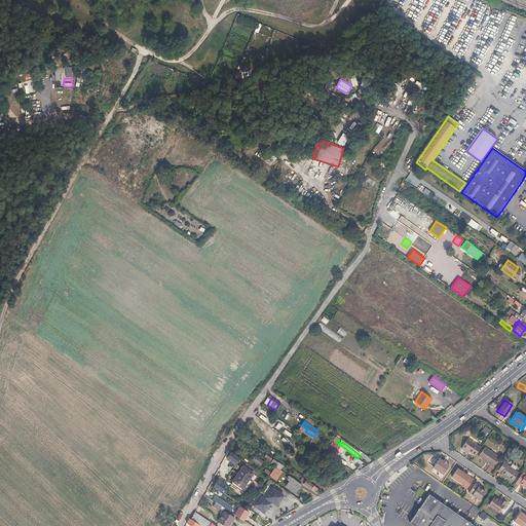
[(476,456),(481,448),(468,440),(462,449),(465,451),(466,450),(470,452),(476,456)]
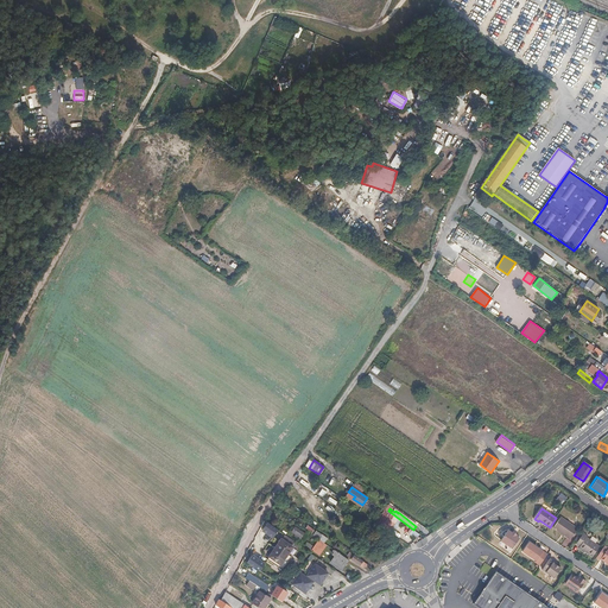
[(578,530),(562,518),(555,529),(571,539),(578,530)]
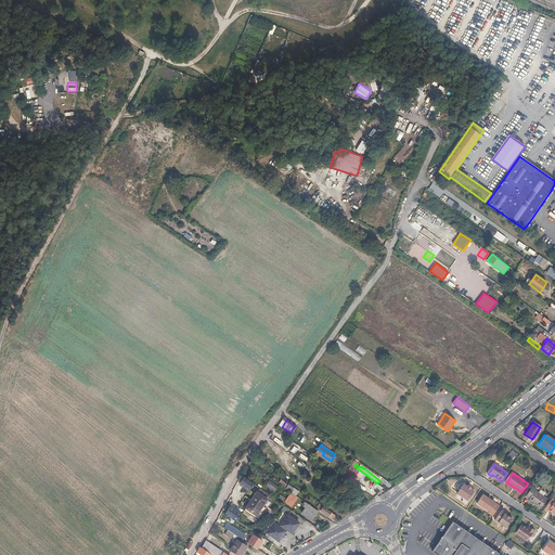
[(250,482),(241,476),(236,482),(246,489),(250,482)]
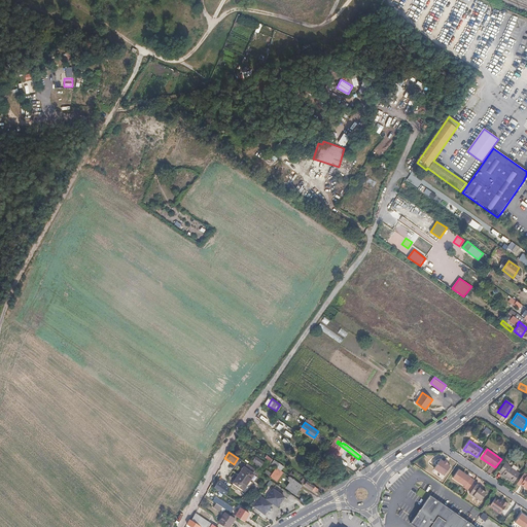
[(264,462),(255,457),(253,461),(261,466),(264,462)]
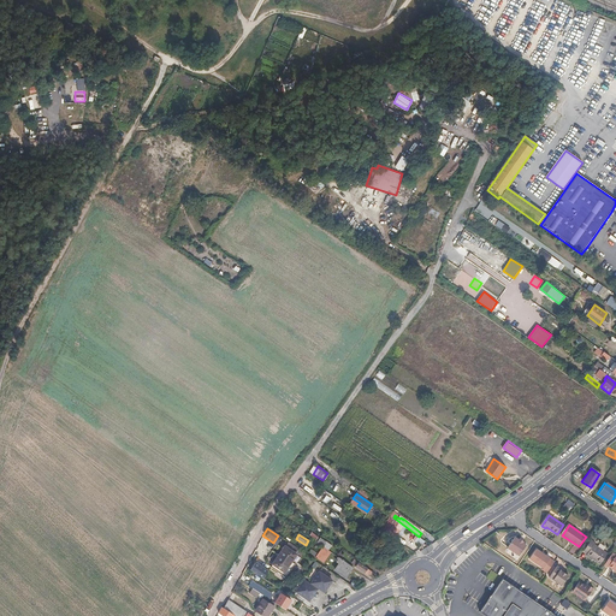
[(528,545),(515,538),(508,548),(520,556),(528,545)]
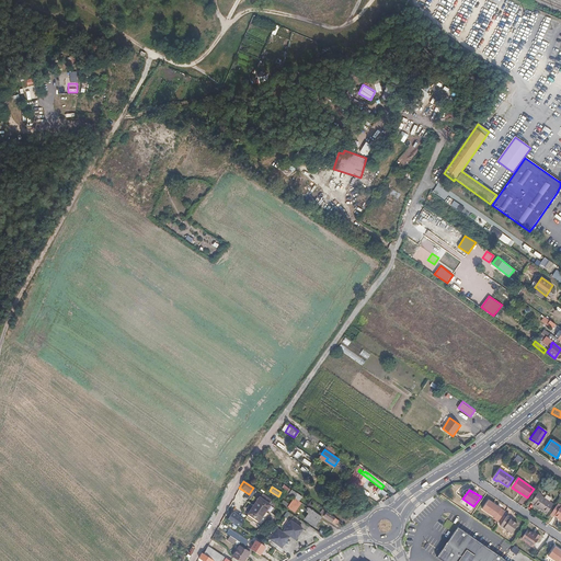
[(544,495),(539,492),(533,502),(537,504),(536,505),(548,514),(554,504),(542,496),(544,495)]
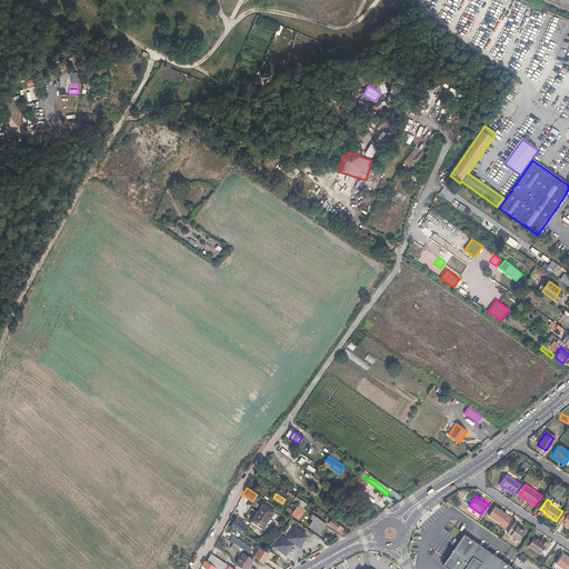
[(275,512),(260,502),(247,521),(261,531),(268,522),(270,523),(273,519),(271,518),(275,512)]
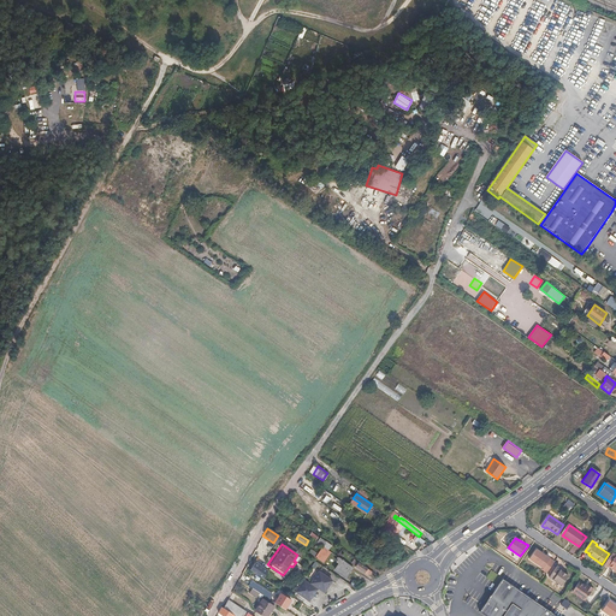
[(321,561),(329,550),(324,546),(317,557),(321,561)]
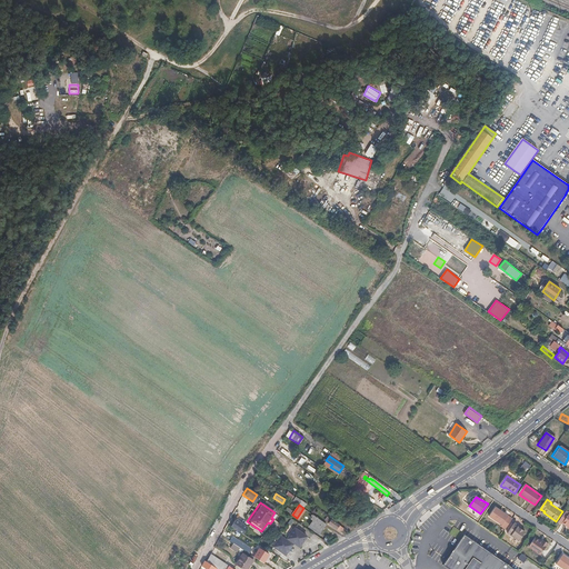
[(505,529),(511,519),(493,507),(488,516),(500,526),(500,527),(505,529)]
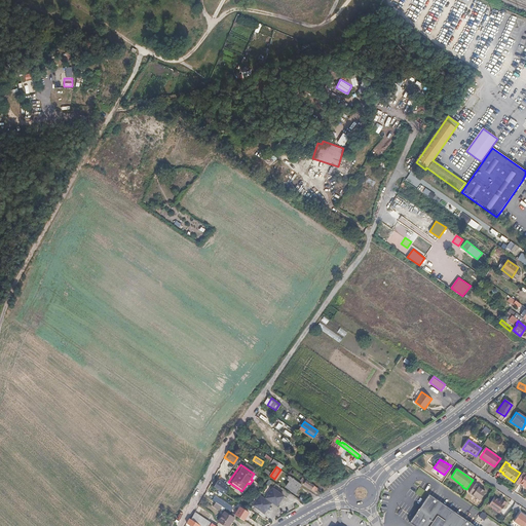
[(525,474),(523,473),(516,482),(519,485),(520,484),(525,488),(525,487),(525,474)]
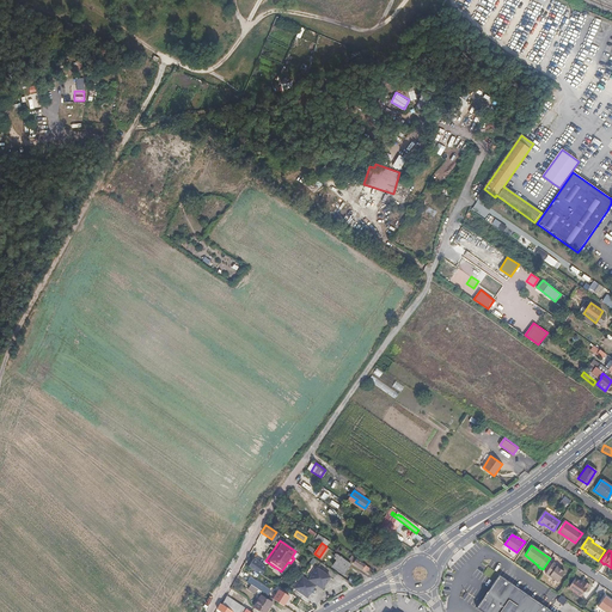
[(263,565),(250,556),(245,564),(258,573),(263,565)]
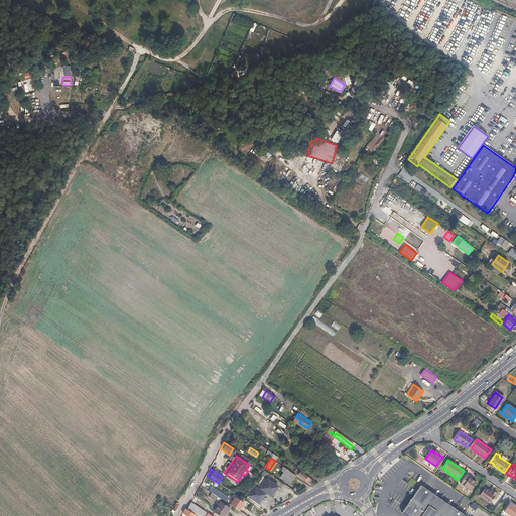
[(289,471),(286,469),(284,472),(281,477),(290,484),(296,476),(289,471)]
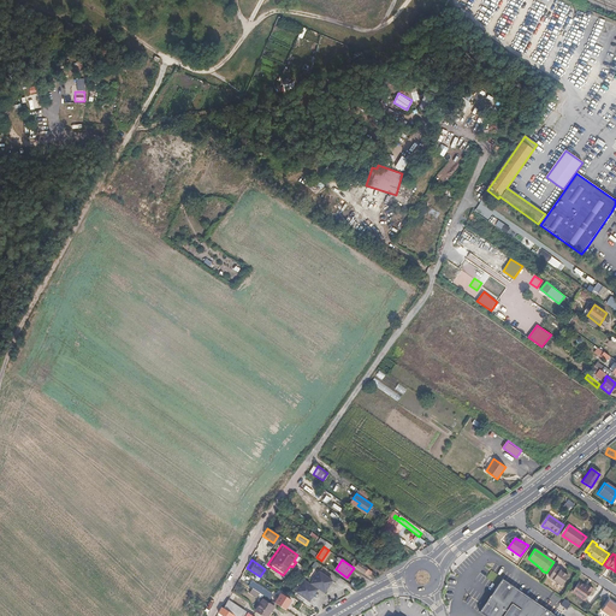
[(371,570),(359,562),(356,566),(367,574),(371,570)]
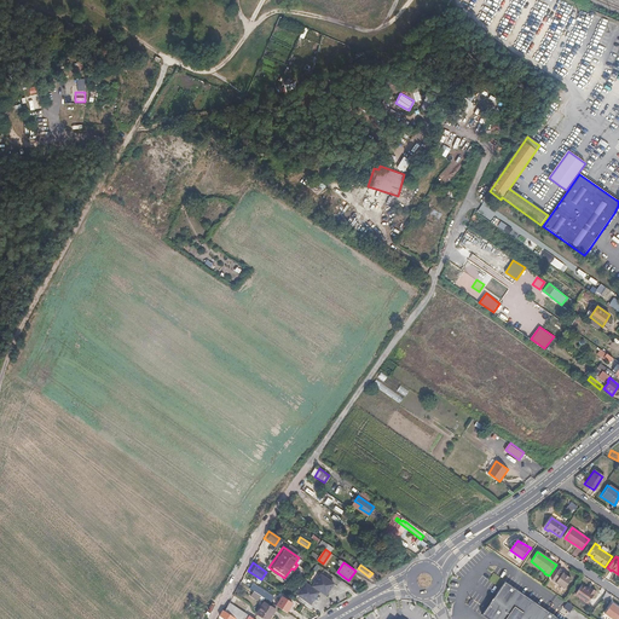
[(563,572),(559,570),(551,580),(565,589),(571,579),(562,573),(563,572)]
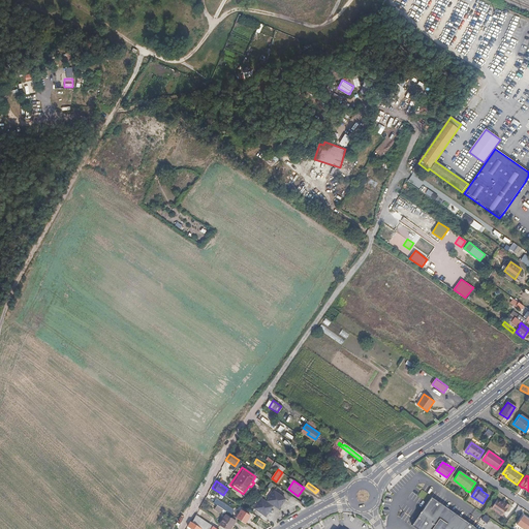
[(285,499),(274,491),(268,500),(273,504),(278,508),(285,499)]
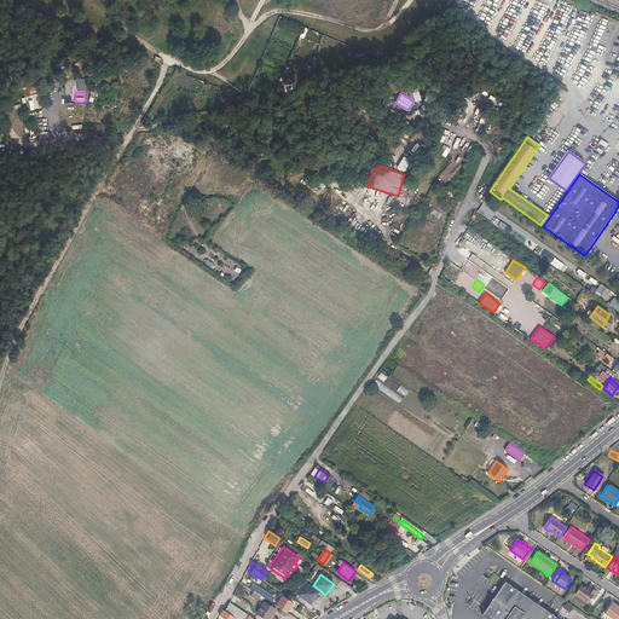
[(556,618),(503,582),(480,615),(485,618),(556,618)]
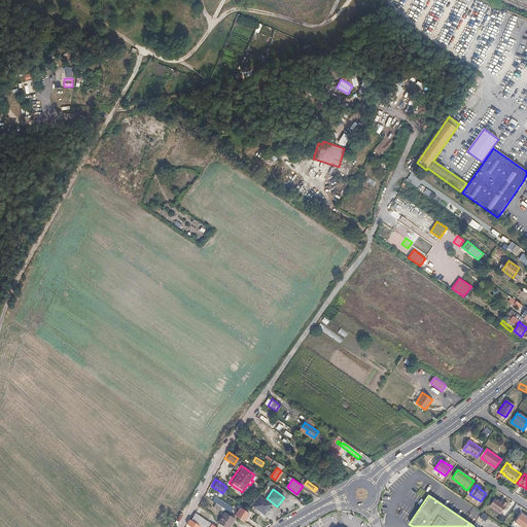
[(265,500),(259,496),(253,505),(265,514),(271,504),(265,500)]
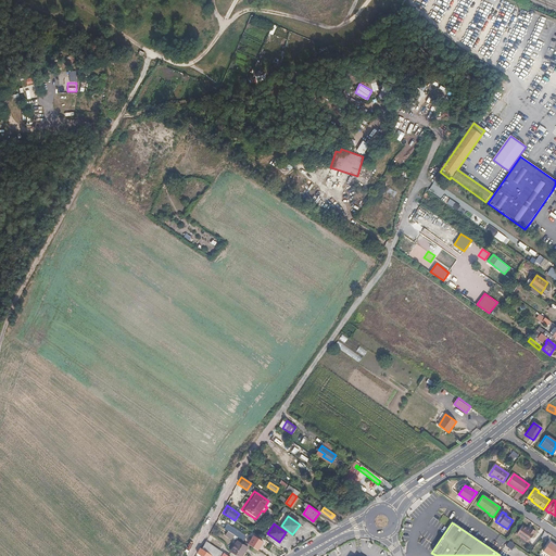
[(241,533),(228,525),(225,529),(229,531),(235,535),(238,538),(241,533)]
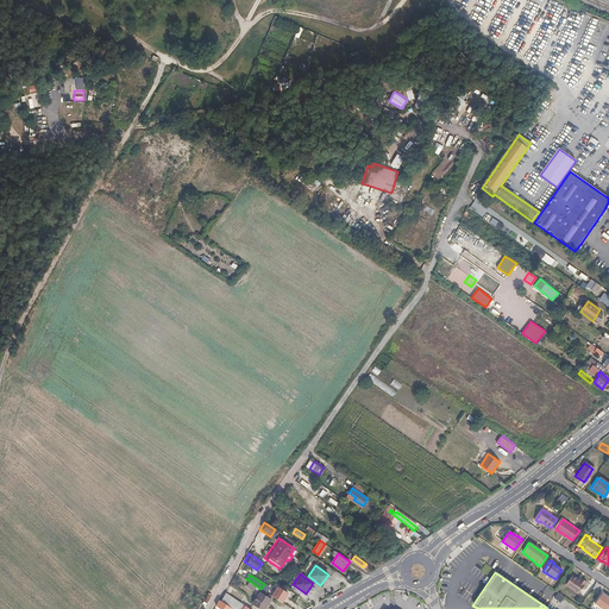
[(586,582),(581,578),(579,581),(571,575),(565,585),(578,594),(586,582)]
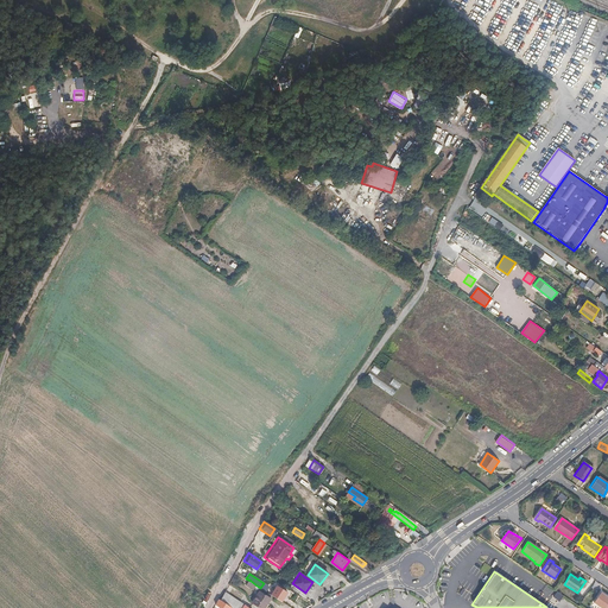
[(287,593),(278,587),(272,595),(282,602),(287,593)]
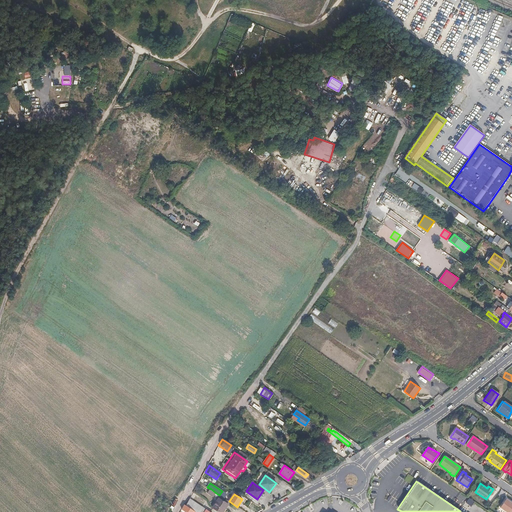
[(199,505),(186,497),(183,504),(188,507),(195,511),(199,505)]
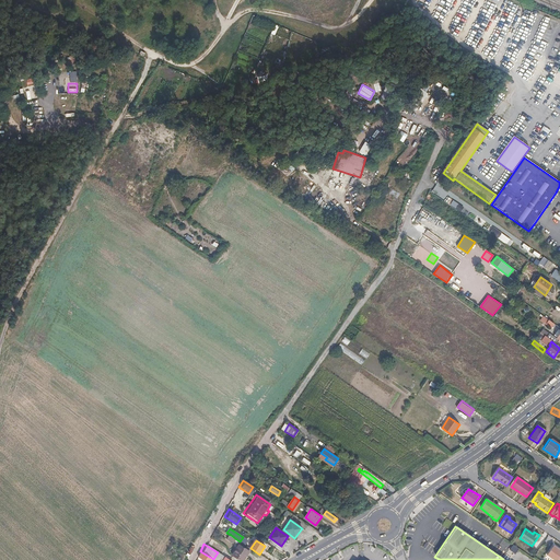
[(244,559),(249,551),(240,545),(235,552),(233,556),(238,559),(244,559)]
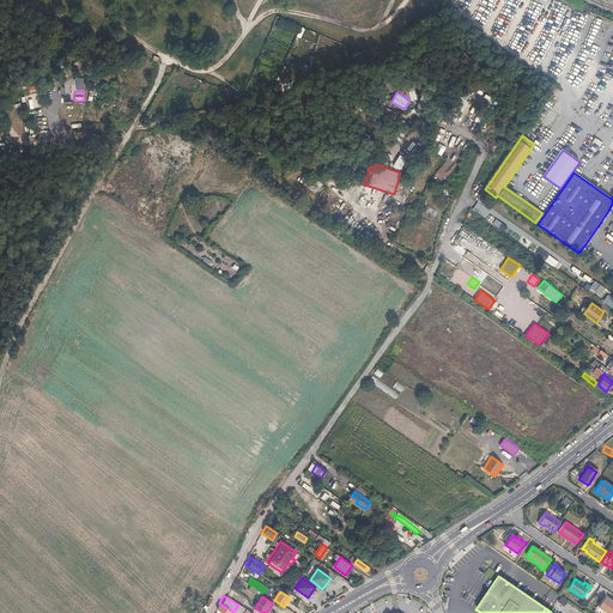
[(608,612),(610,612),(612,612),(612,602),(606,598),(599,608),(605,612),(608,612)]
